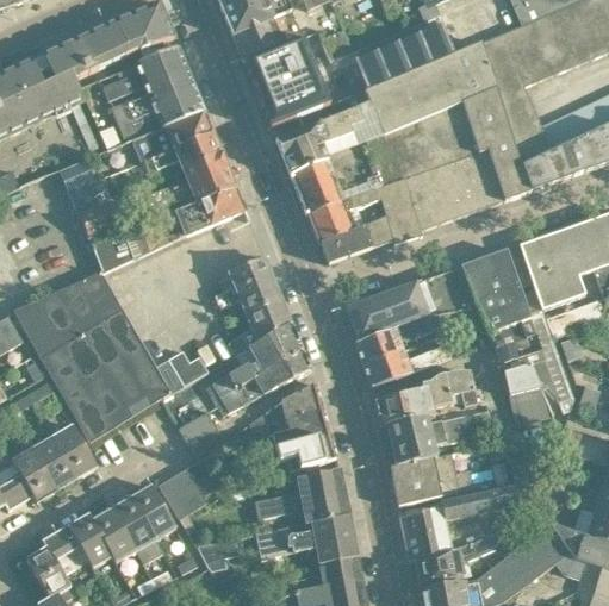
[(217,0),(243,61),(302,36),(286,0),(304,0),(308,8),(328,0),(217,0)]
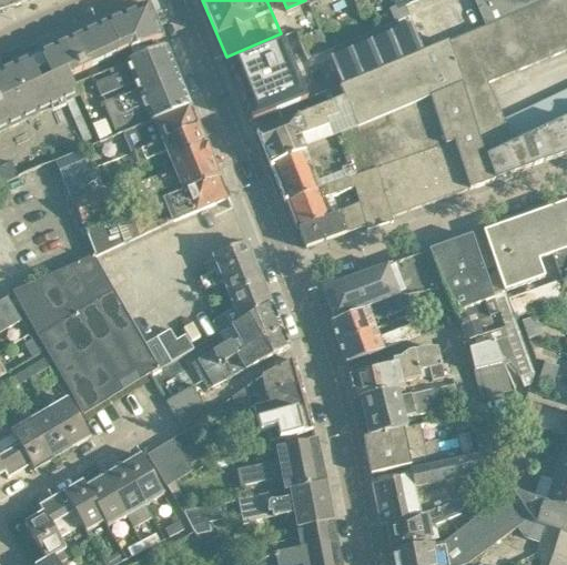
[(475,0),(486,23),(499,18),(533,4),(542,0),(475,0)]
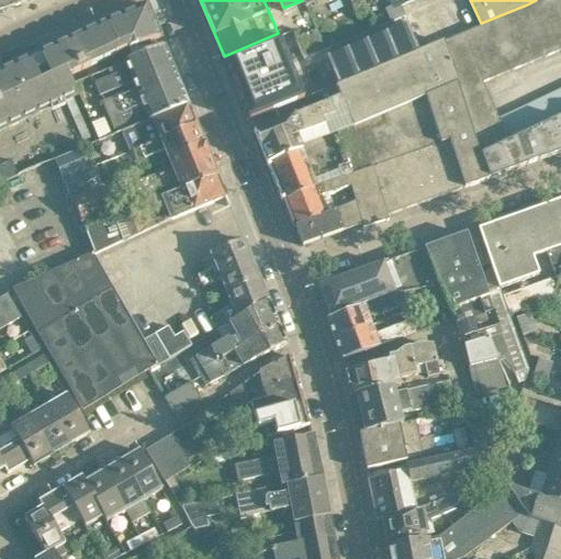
[(536,0),(527,4),(546,53),(560,46),(560,0),(536,0)]
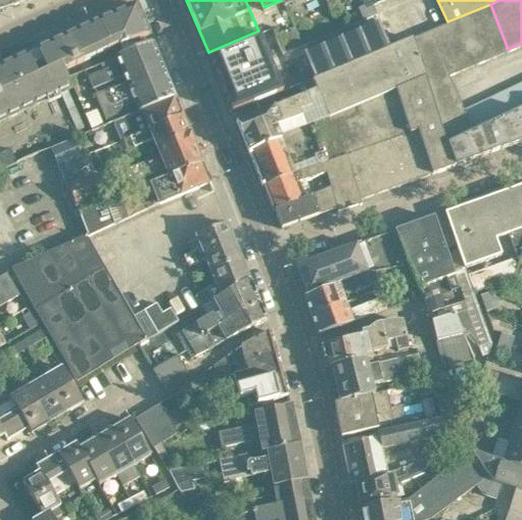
[(0,122),(46,101),(74,88),(64,69),(113,47),(149,32),(137,2),(99,17),(22,52),(0,62),(0,122)]
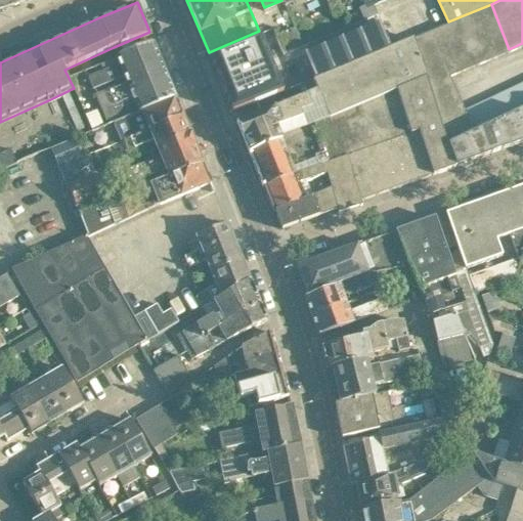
[(364,2),(357,5),(363,18),(377,13),(379,12),(374,3),(365,6),(364,2)]
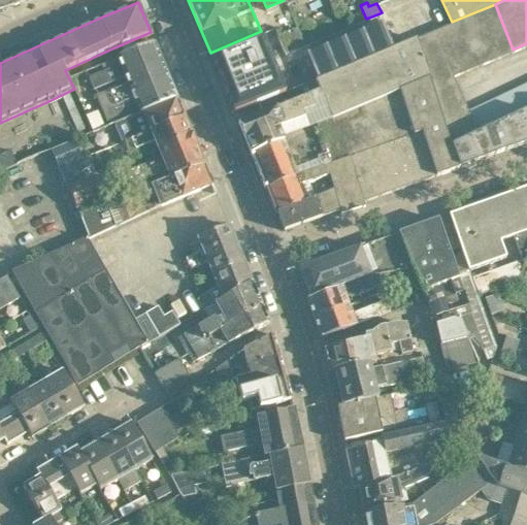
[(482,62),(513,50),(495,4),(464,17),(482,62)]
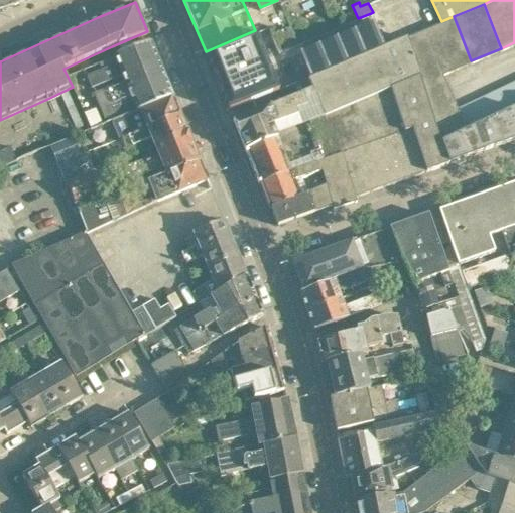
[(442,73),(471,60),(454,16),(441,21),(407,35),(418,70),(437,60),(442,73)]
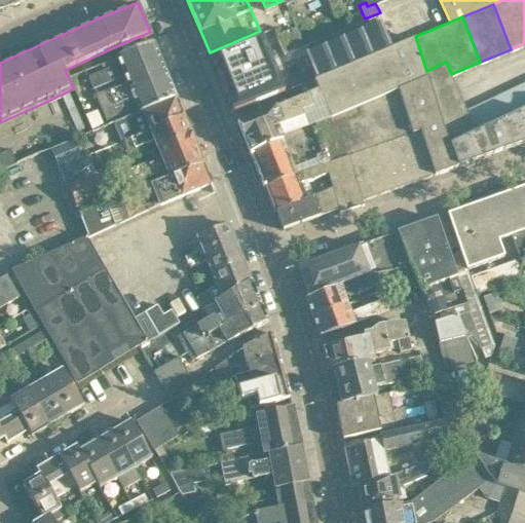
[(380,21),(308,51),(319,76),(391,46),(381,21),(380,21)]
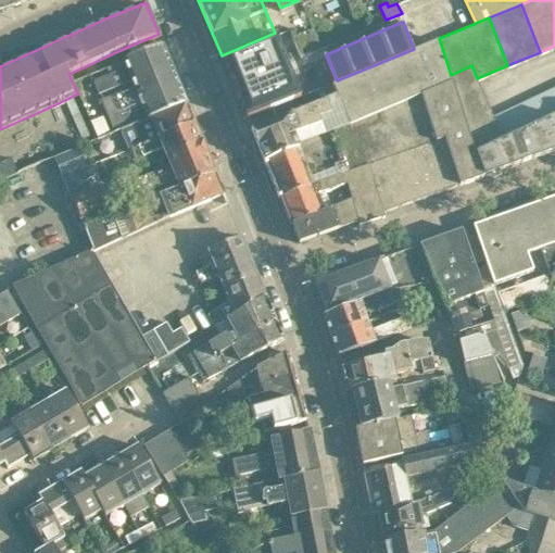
[(292,36),(300,53),(301,55),(323,46),(314,26),(292,36)]
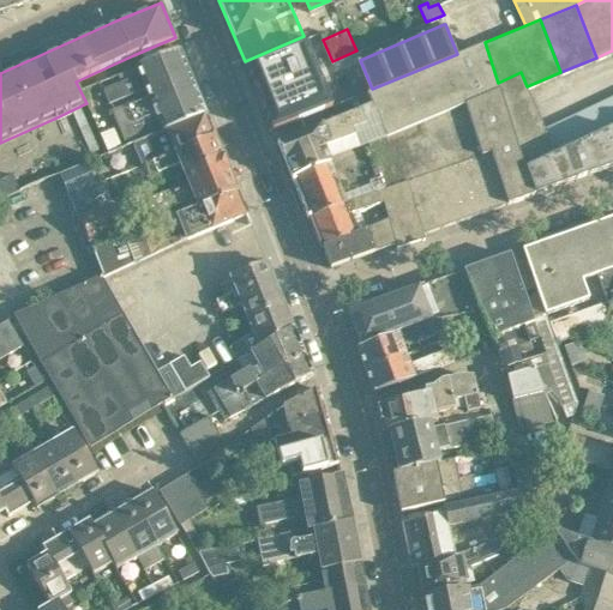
[(304,36),(245,61),(256,86),(263,104),(272,130),(301,118),(331,106),(304,36)]
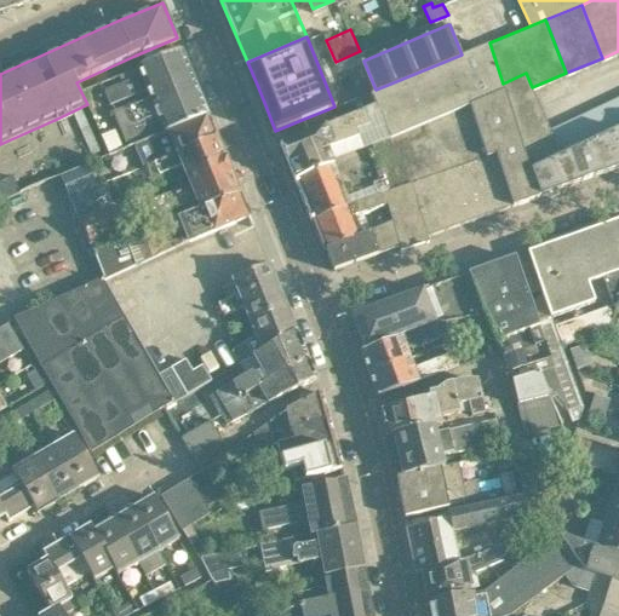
[(309,131),(280,143),(310,218),(349,203),(412,182),(428,235),(539,195),(529,167),(503,84),(489,42),(462,55),(372,92),(331,109),(304,120),(309,131)]
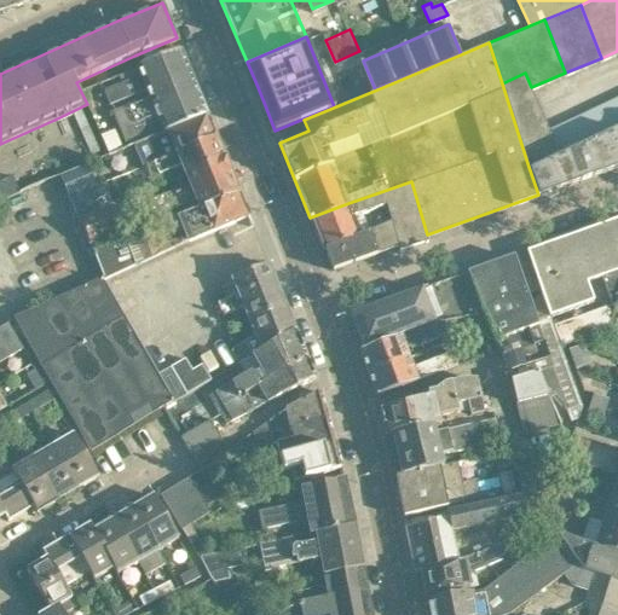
[(180,46),(138,63),(142,74),(105,88),(111,103),(148,87),(149,88),(190,71),(180,46)]
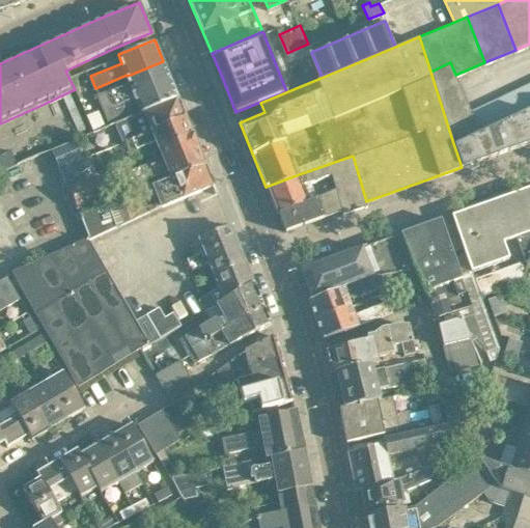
[(163,61),(128,76),(130,81),(98,94),(104,109),(171,82),(163,61)]
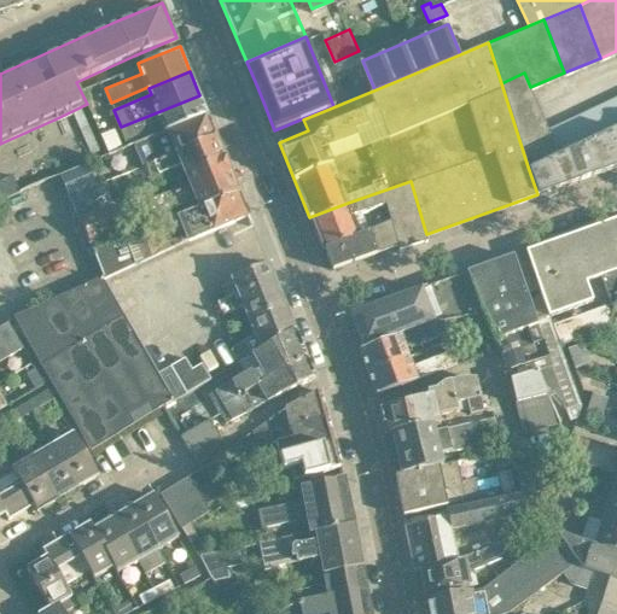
[(524,72),(501,83),(528,167),(560,151),(548,126),(530,87),(524,72)]
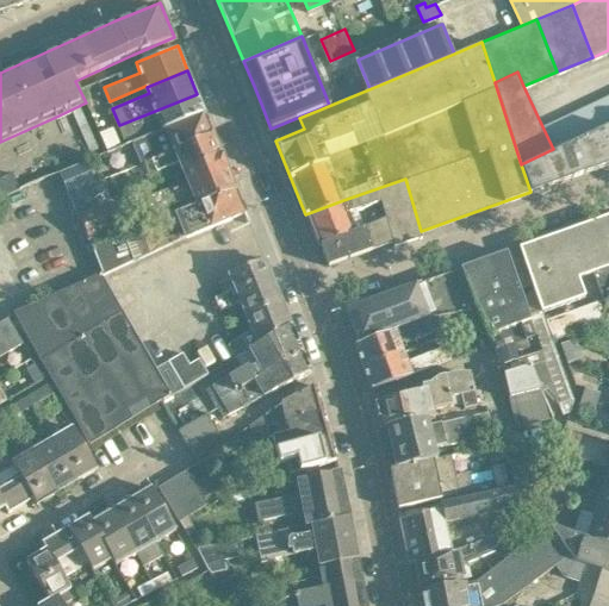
[(197,94),(119,125),(125,139),(140,133),(138,132),(145,130),(143,123),(159,117),(163,127),(204,111),(197,94)]
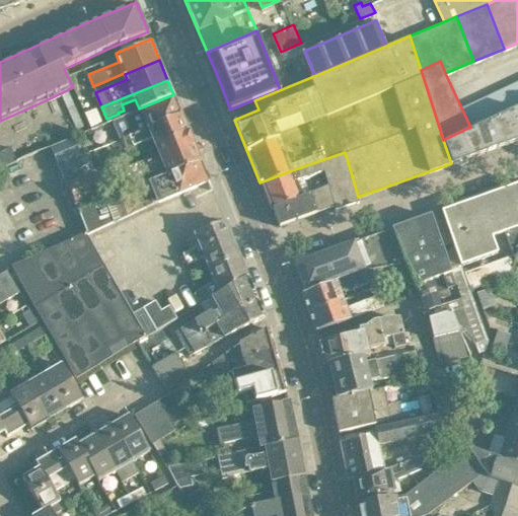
[(517,99),(510,82),(500,87),(510,108),(517,104),(517,99)]
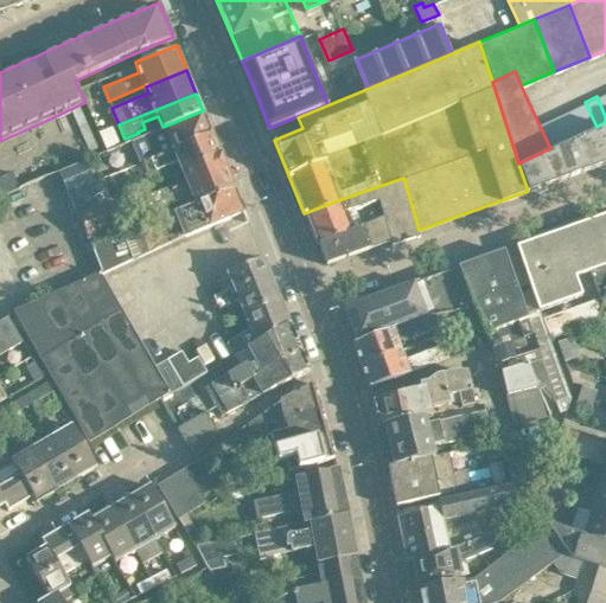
[(585,102),(573,107),(585,132),(597,127),(585,102)]
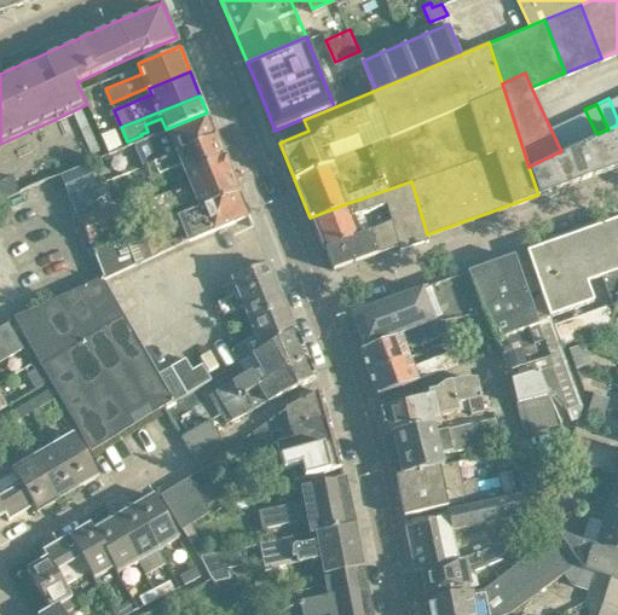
[(584,109),(572,115),(584,140),(596,134),(584,109)]
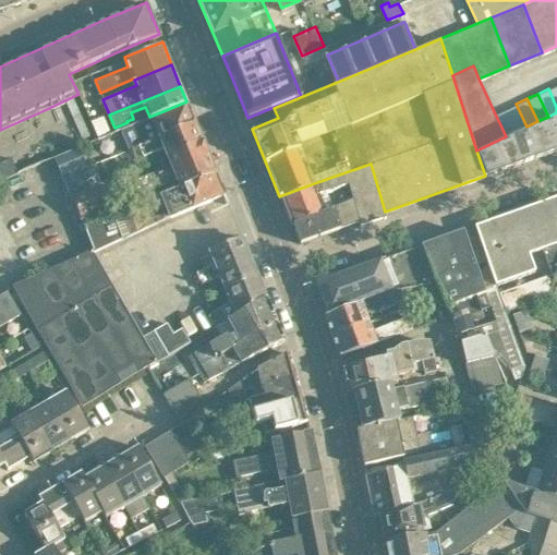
[(130,147),(159,135),(195,122),(186,101),(149,117),(122,129),(130,147)]
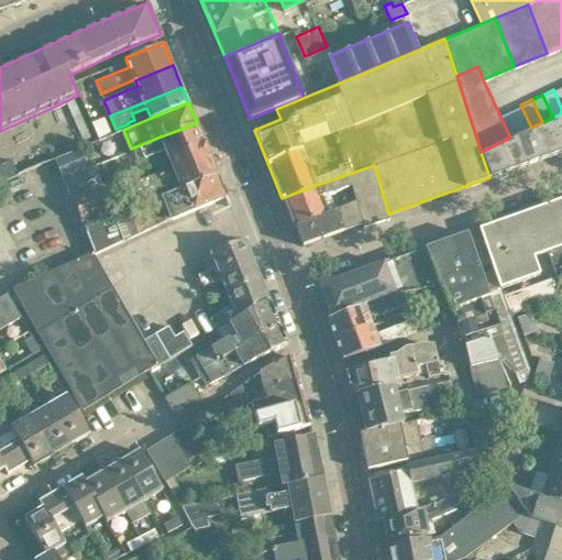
[(531,128),(520,105),(510,109),(521,132),(531,128)]
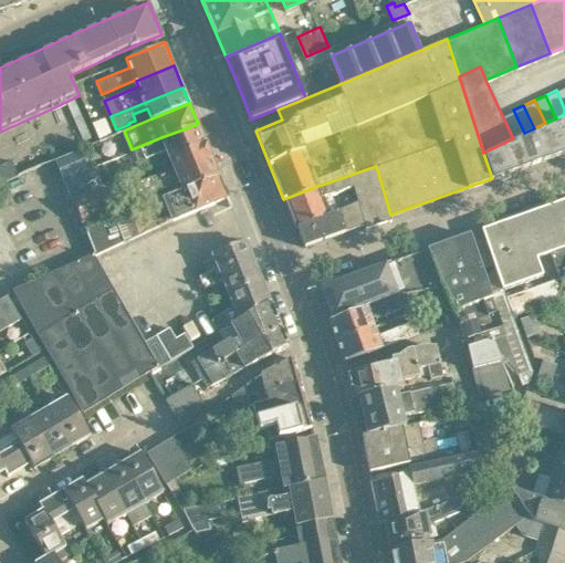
[(513,110),(502,115),(513,138),(524,133),(513,110)]
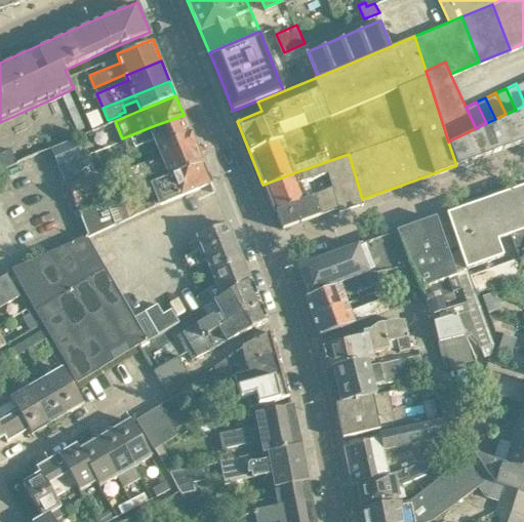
[(523,106),(516,110),(506,114),(495,119),(486,123),(476,128),(448,142),(456,165),(523,141),(523,106)]
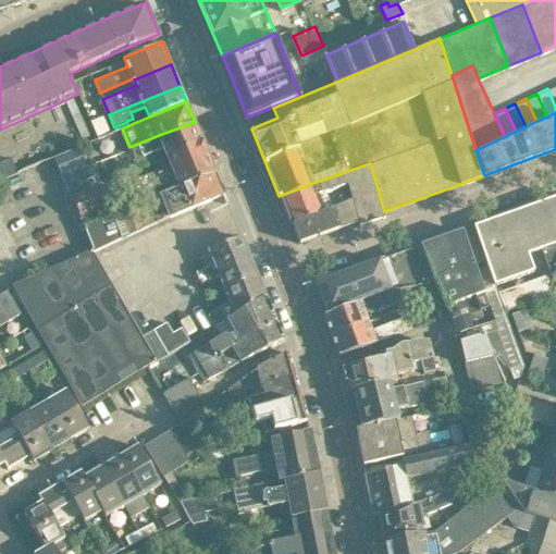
[(163,146),(168,156),(204,142),(195,122),(159,135),(130,147),(134,158),(163,146)]
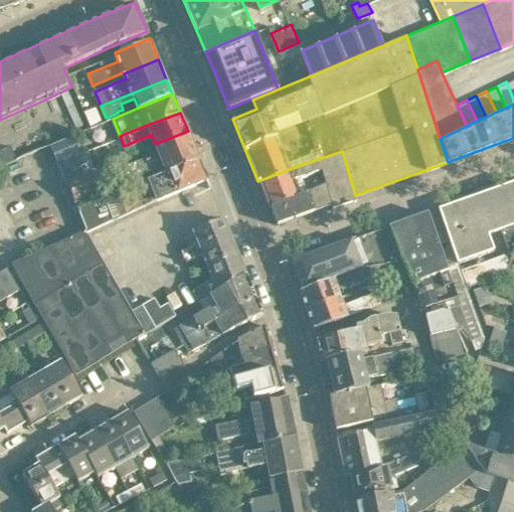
[(154,168),(157,176),(171,171),(200,160),(188,131),(155,144),(159,153),(124,167),(129,178),(154,168)]
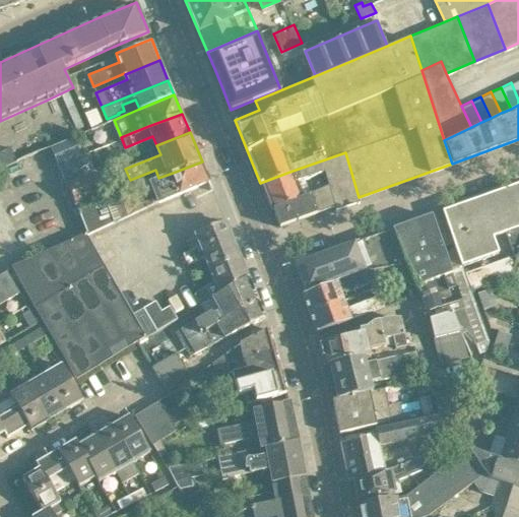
[(0,166),(17,158),(11,144),(0,148),(0,166)]
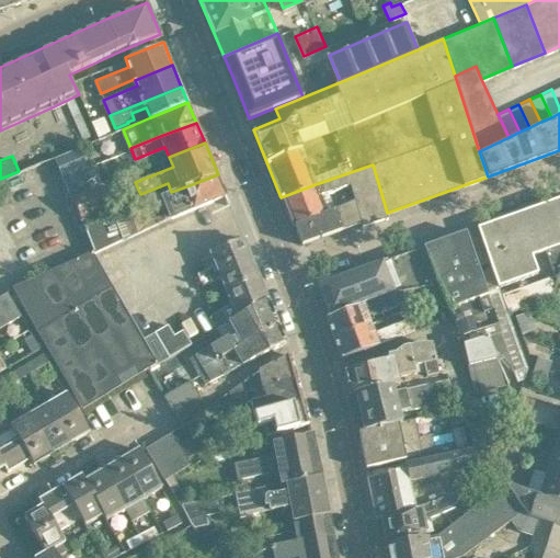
[(88,167),(63,177),(84,226),(113,215),(110,207),(116,204),(106,181),(96,185),(92,175),(102,171),(99,162),(88,167)]
